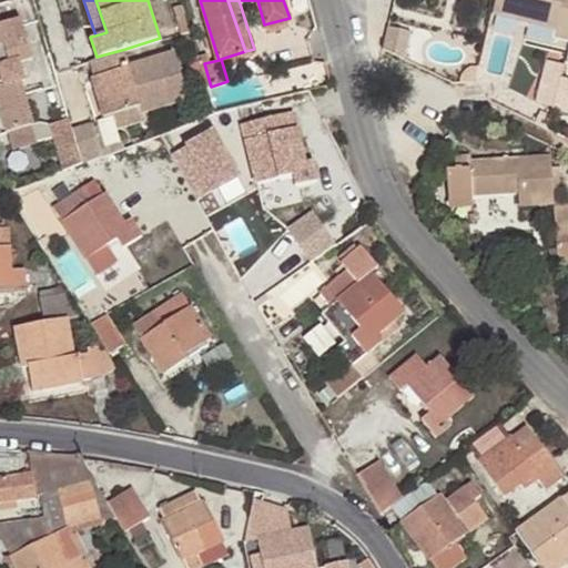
[(567,0),(493,0),(490,10),(554,24),(551,34),(567,37),(567,0)]
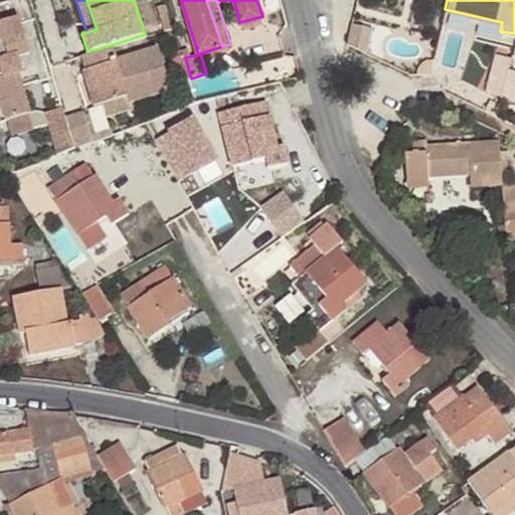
[(30,52),(18,16),(0,22),(0,96),(10,133),(49,122),(58,153),(74,147),(65,116),(62,107),(46,112),(42,110),(37,109),(31,109),(20,72),(23,71),(18,56),(30,52)]
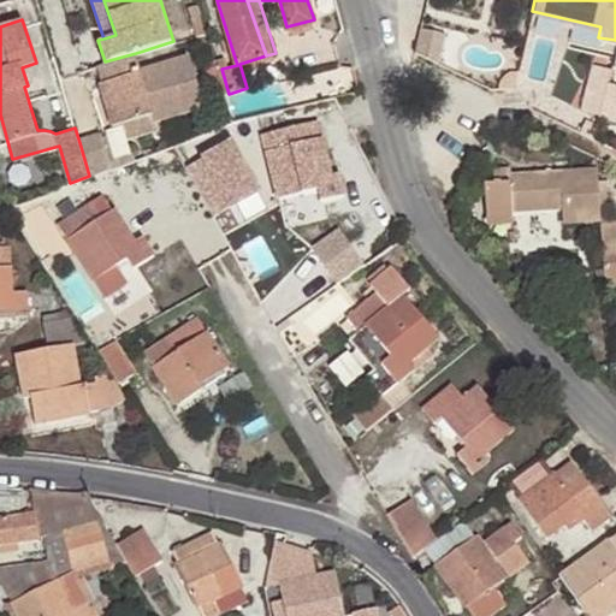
[(105,61),(96,64),(102,82),(106,81),(118,122),(152,111),(153,120),(203,105),(188,55),(141,70),(136,53),(105,61)]
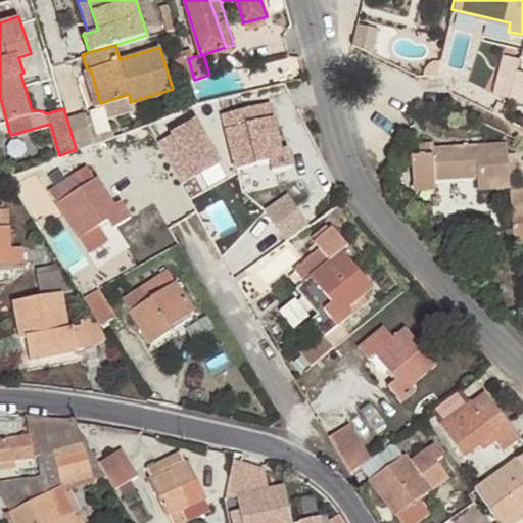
[(94,105),(100,103),(90,68),(87,69),(83,69),(94,105)]
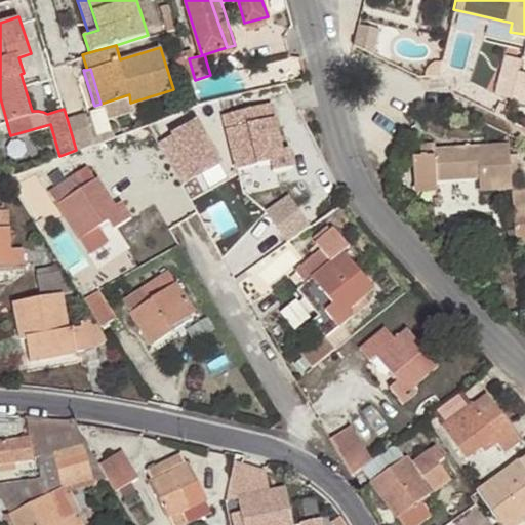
[(285,150),(275,106),(228,116),(240,168),(274,161),(276,169),(295,165),(291,148),(285,150)]
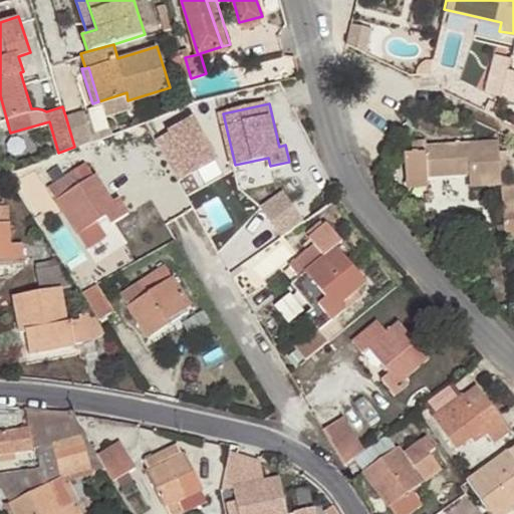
[(74,147),(93,140),(83,108),(65,115),(74,147)]
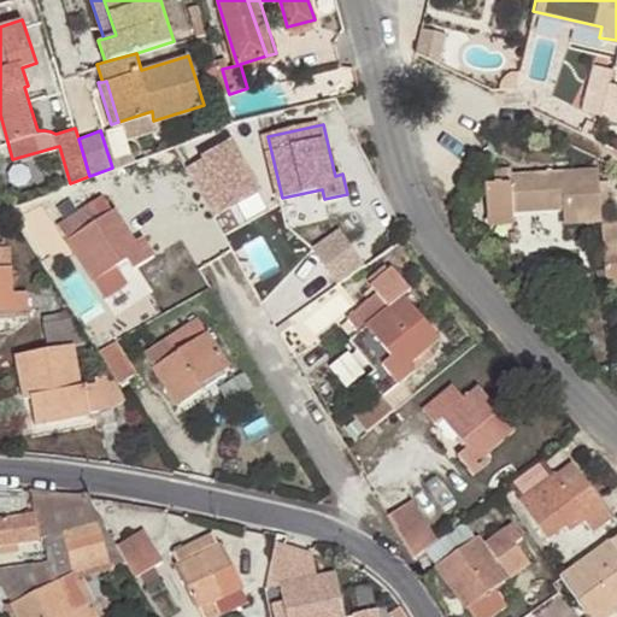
[(230,141),(186,165),(213,215),(258,189),(230,141)]
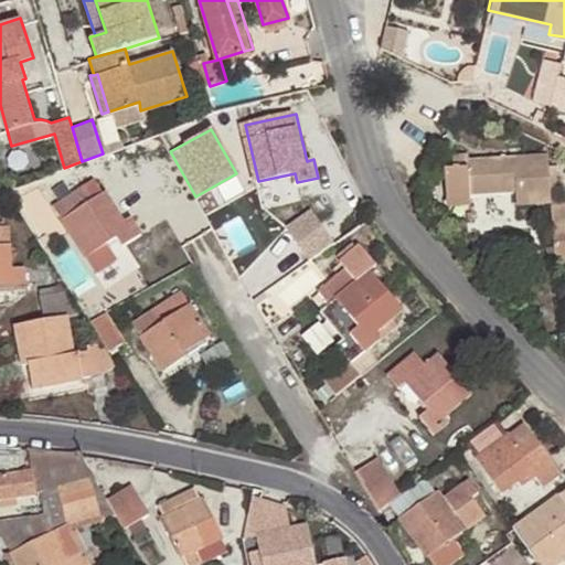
[(552,200),(548,152),(470,158),(470,152),(454,153),(455,163),(447,164),(449,203),(471,202),(471,191),(516,188),(519,202),(552,200)]
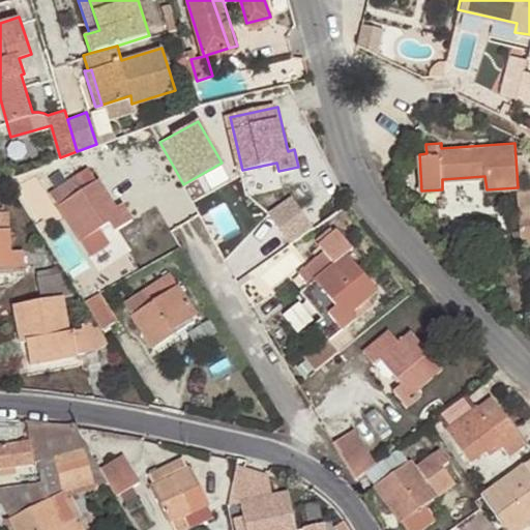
[(87,188),(79,174),(50,190),(80,240),(111,222),(115,229),(134,217),(123,203),(117,207),(101,180),(87,188)]
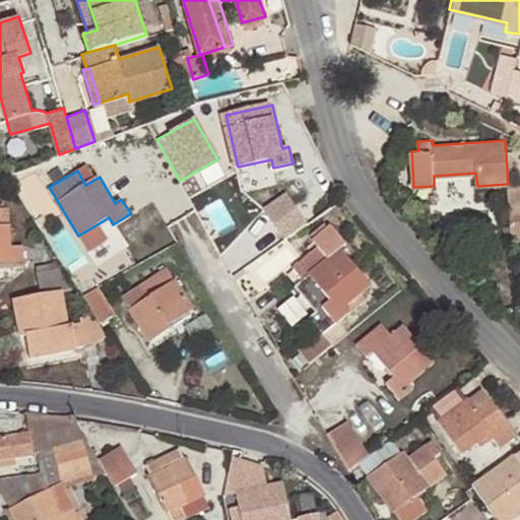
[(294,196),(217,241),(234,267),(310,222),(294,196)]
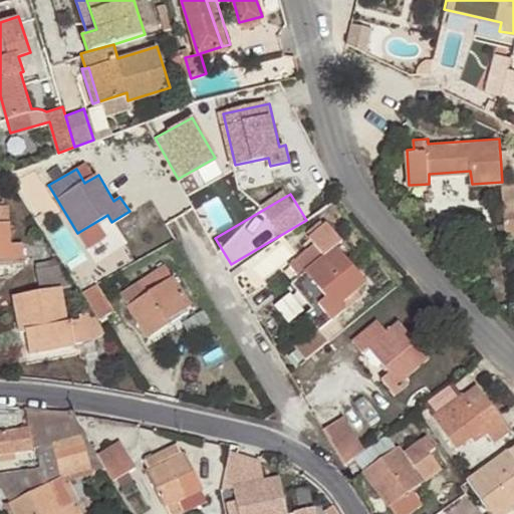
[(513,201),(502,202),(505,235),(513,234),(513,201)]
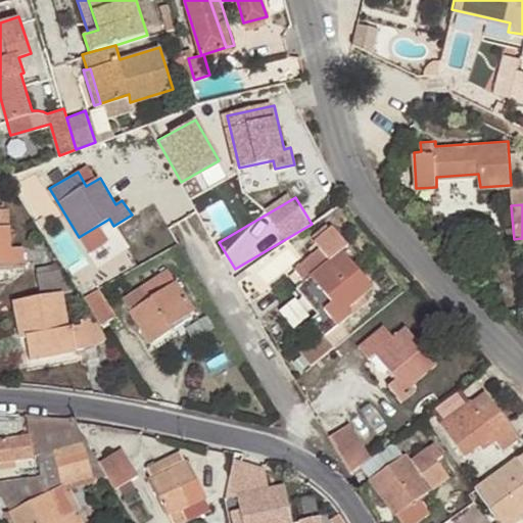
[(12,247),(9,206),(0,207),(0,269),(27,267),(24,246),(12,247)]
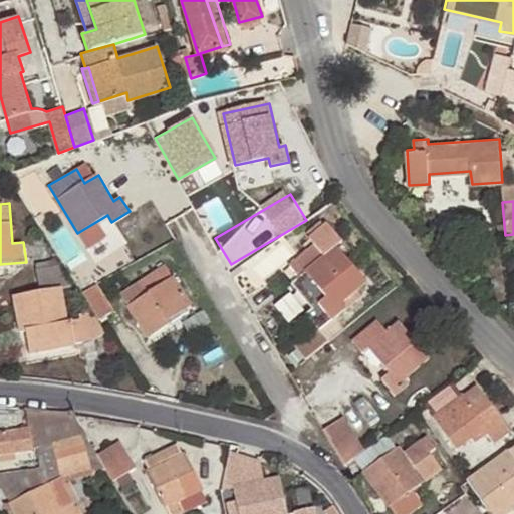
[(342,241),(326,222),(309,238),(314,244),(290,263),(300,275),(292,282),(313,308),(319,302),(332,318),(346,306),(342,301),(366,281),(336,246),(342,241)]
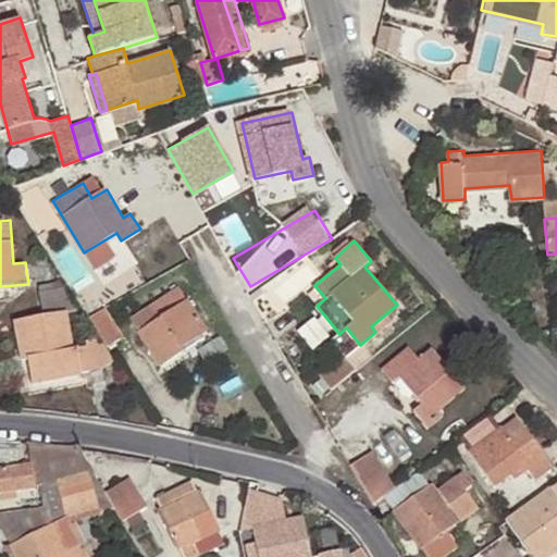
[(45,316),(69,311),(81,309),(64,286),(40,291),(45,316)]
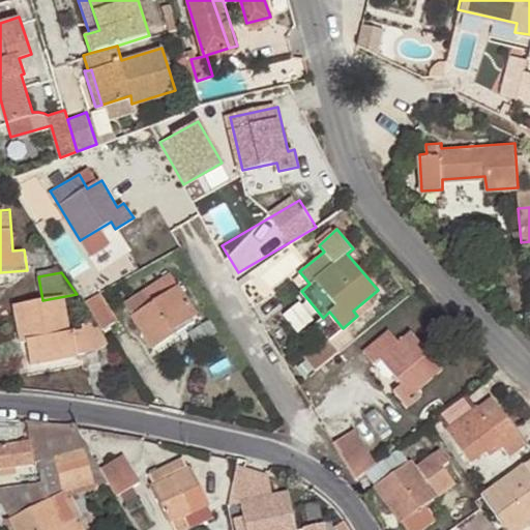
[(164,276),(148,287),(157,299),(172,290),(164,276)]
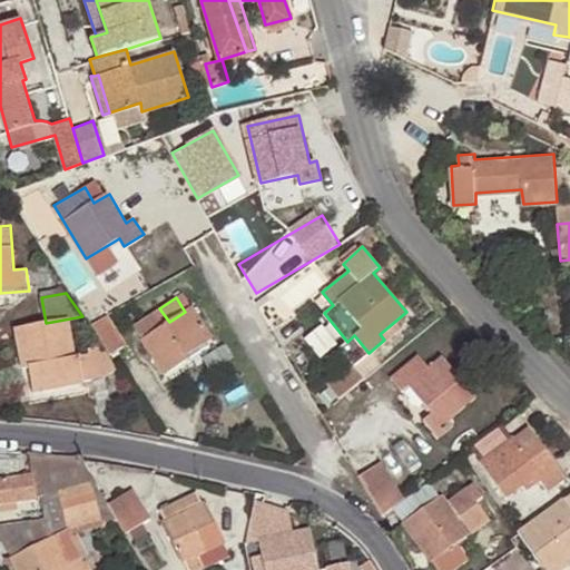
[(169,322),(159,308),(134,326),(167,373),(188,357),(186,355),(212,336),(192,306),(185,312),(169,322)]
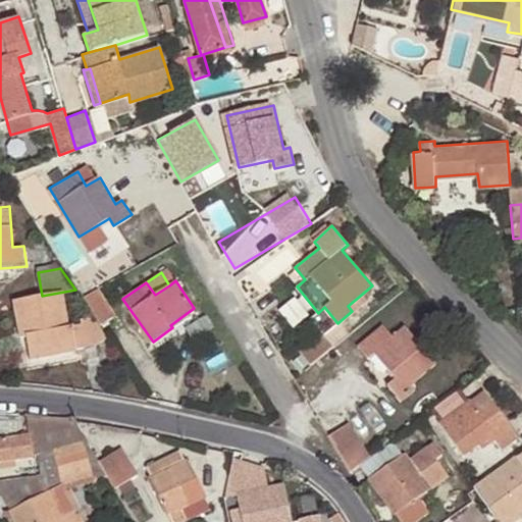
[(98,342),(93,322),(92,316),(81,318),(83,322),(71,324),(64,292),(42,296),(14,302),(18,328),(27,326),(28,335),(32,357),(97,344),(98,342)]
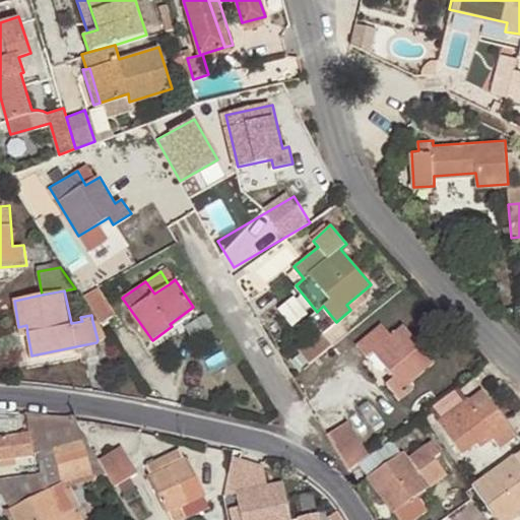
[(98,340),(108,332),(99,318),(92,321),(98,340)]
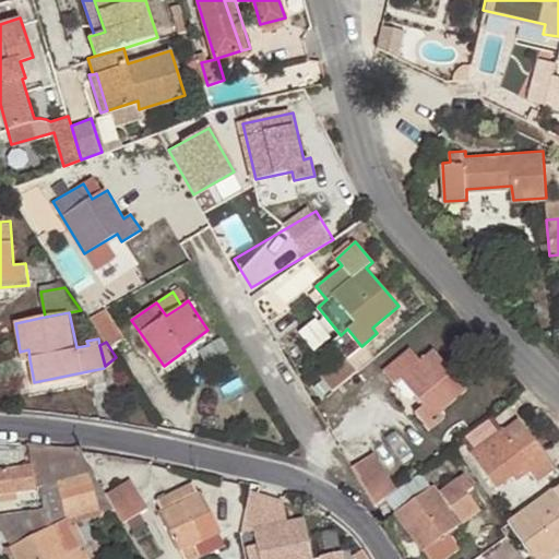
[(465,389),(432,349),(421,358),(411,346),(384,369),(394,381),(401,375),(425,404),(416,412),(430,428),(445,415),(440,409),(465,389)]
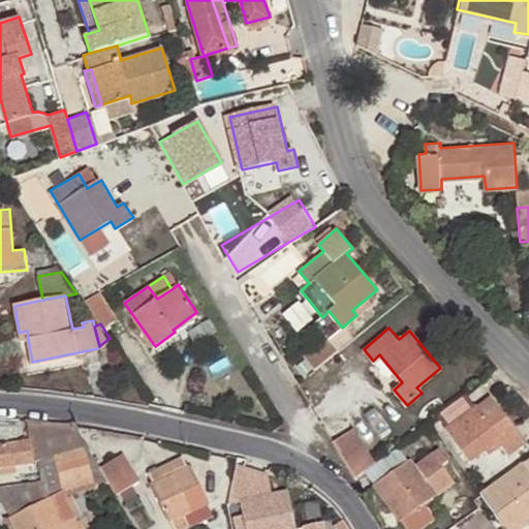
[(21,341),(28,340),(27,331),(19,333),(21,341)]
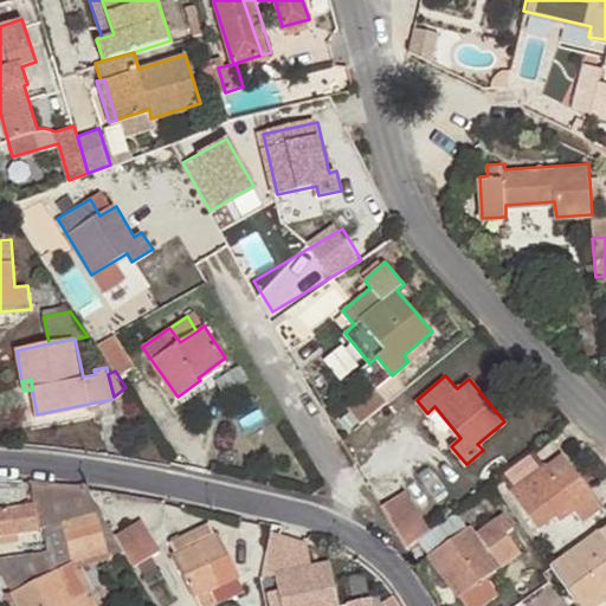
[(360,421),(386,400),(374,385),(348,407),(360,421)]
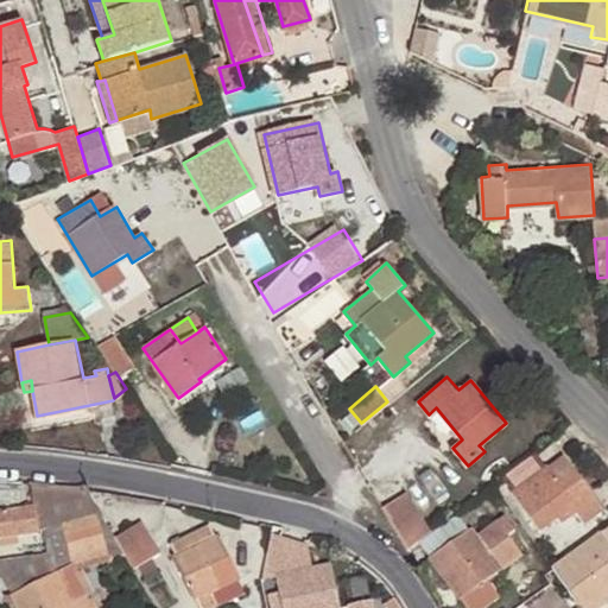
[(606,508),(588,486),(565,455),(550,468),(546,464),(511,491),(542,531),(558,518),(563,524),(577,513),(586,524),(606,508)]
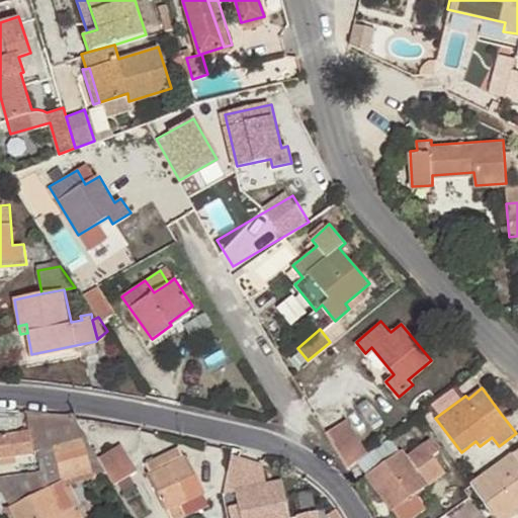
[(517,400),(501,414),(516,433),(517,431),(517,400)]
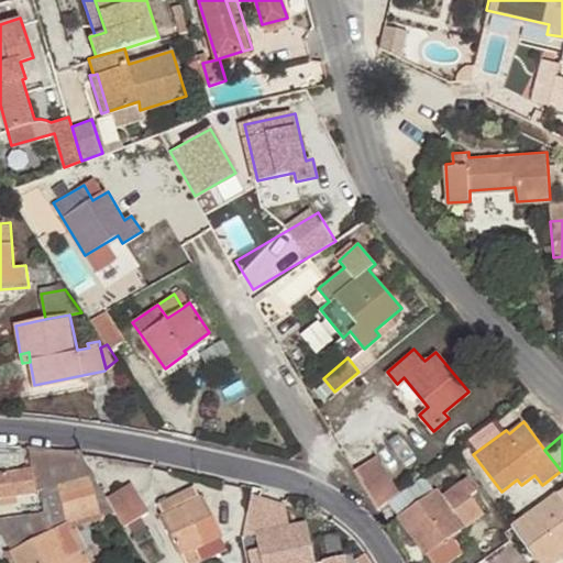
[(64,448),(41,446),(45,465),(48,484),(51,484),(61,483),(88,476),(84,455),(79,449),(64,448)]
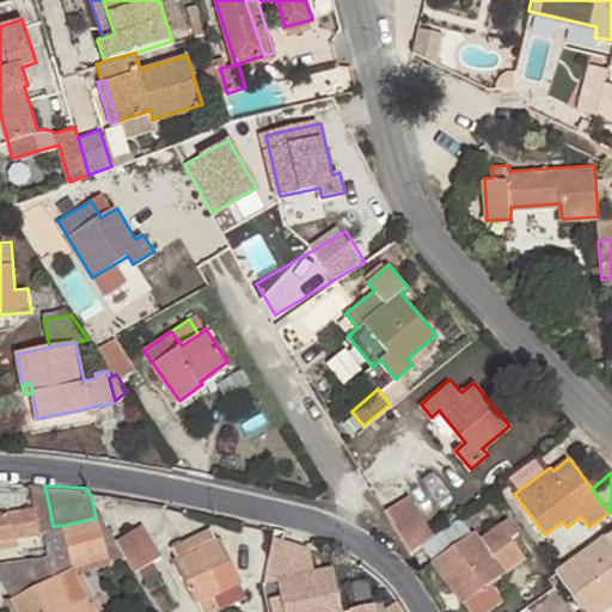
[(387,508),(411,550),(416,548),(440,530),(410,490),(387,508)]
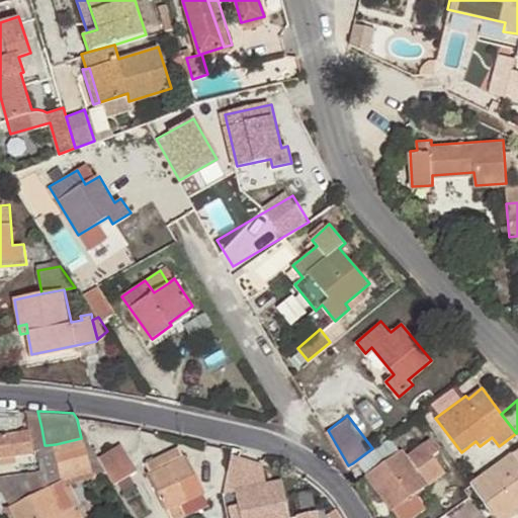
[(45,445),(41,428),(0,435),(0,457),(34,451),(33,447),(45,445)]
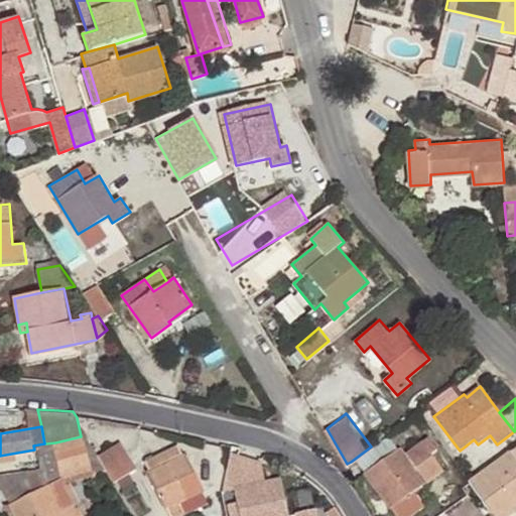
[(82,435),(81,436),(55,442),(63,474),(91,468),(82,435)]
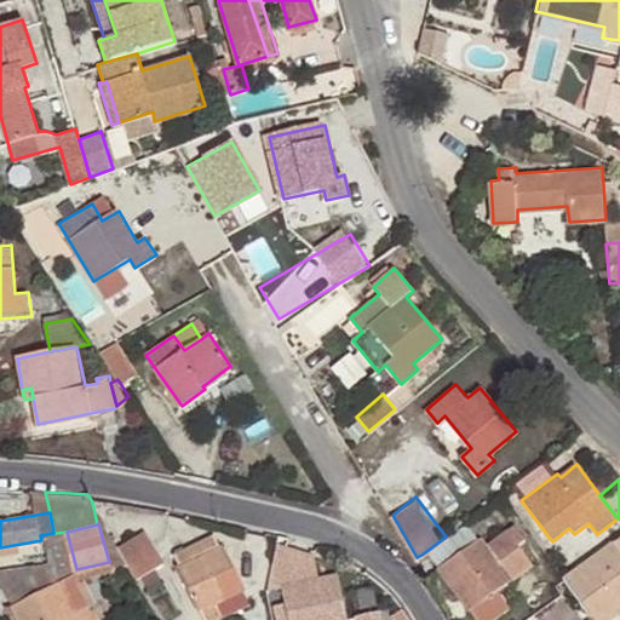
[(533,564),(506,529),(487,545),(481,537),(438,567),(477,619),(489,619),(510,606),(499,590),(533,564)]
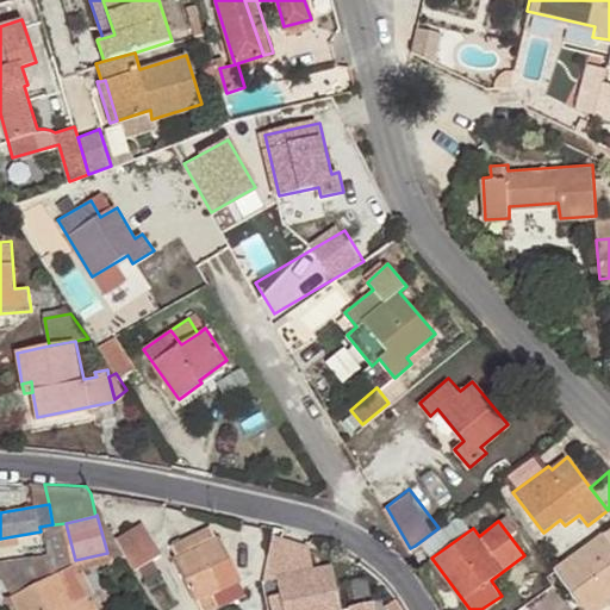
[(144,523),(119,541),(123,547),(138,572),(163,554),(144,523)]
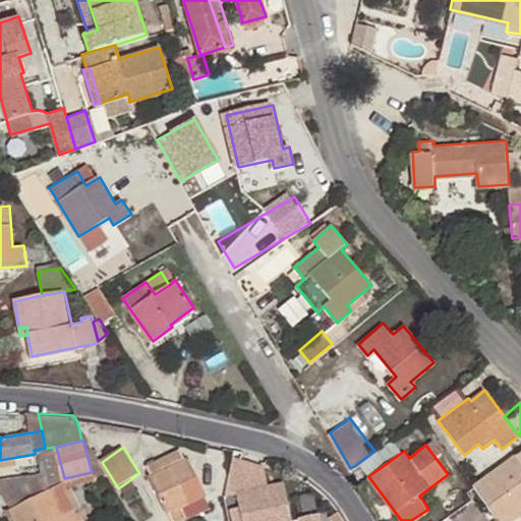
[(181,507),(205,495),(179,448),(147,464),(175,520),(177,520),(186,517),(181,507)]
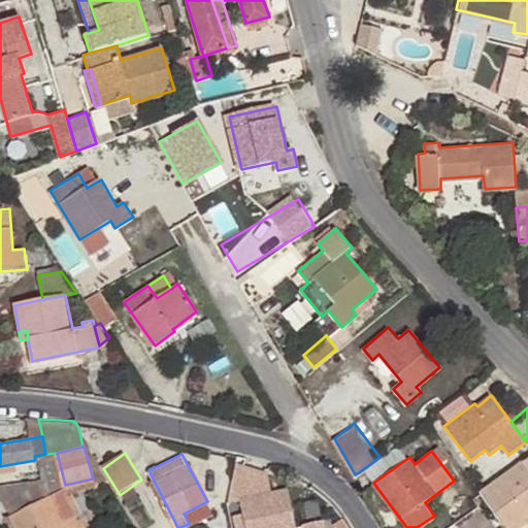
[(527,454),(501,475),(481,492),(506,525),(527,506),(527,454)]
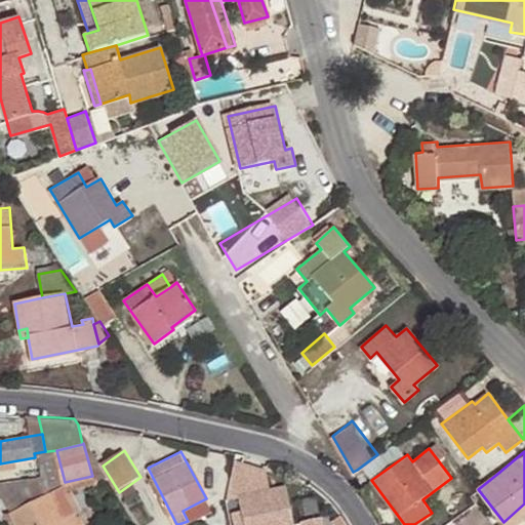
[(84,524),(80,517),(67,524),(64,517),(75,510),(62,486),(12,514),(17,524),(84,524)]
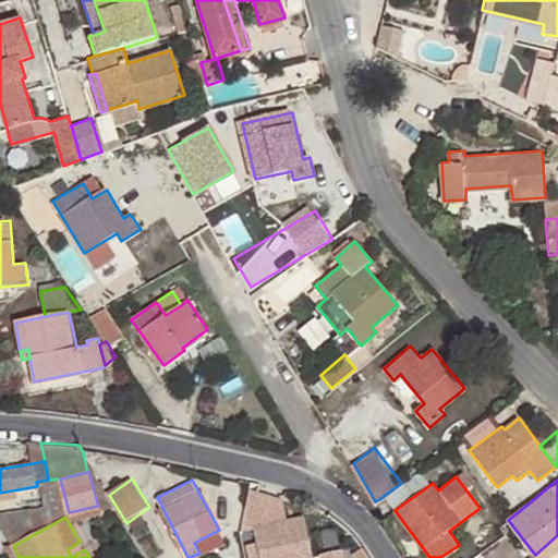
[(311,557),(304,518),(255,526),(259,557),(311,557)]
